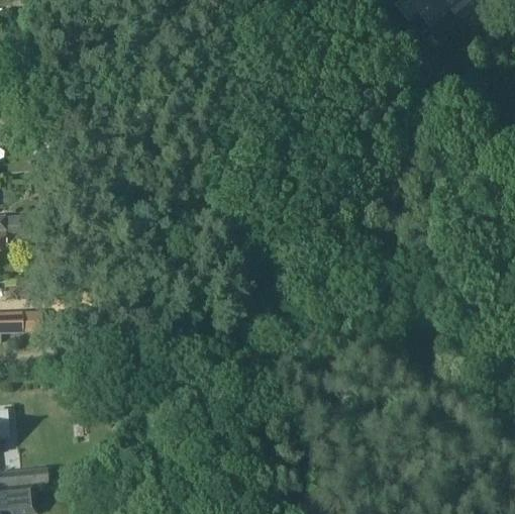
[(447,11),(438,0),(389,0),(406,21),(403,23),(411,34),(415,31),(417,34),(447,11)]
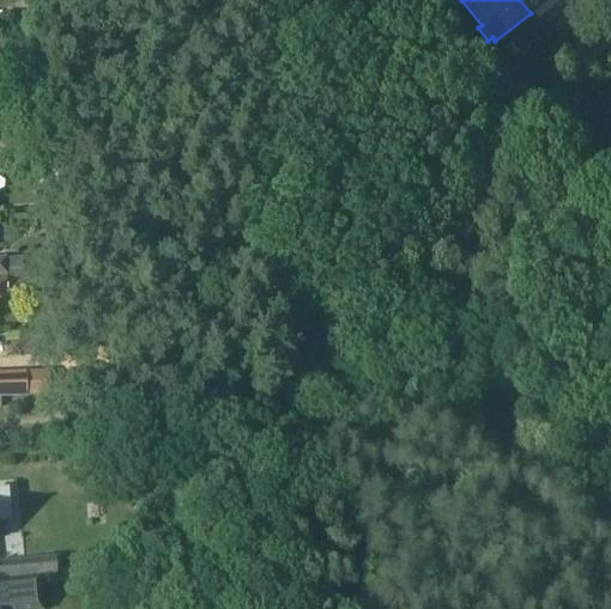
[(520,0),(531,13),(546,0),(520,0)]
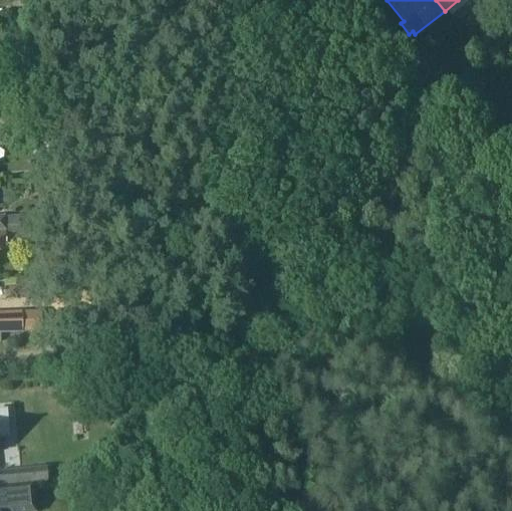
[(16,128),(0,129),(0,141),(17,141),(16,128)]
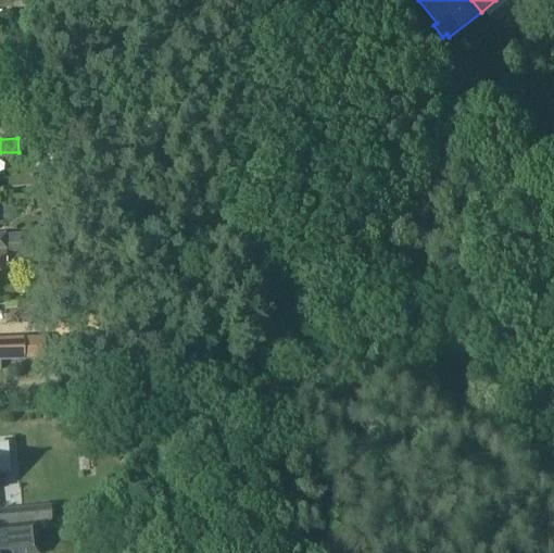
[(3,231),(0,231),(0,247),(20,247),(20,231),(3,233),(3,231)]
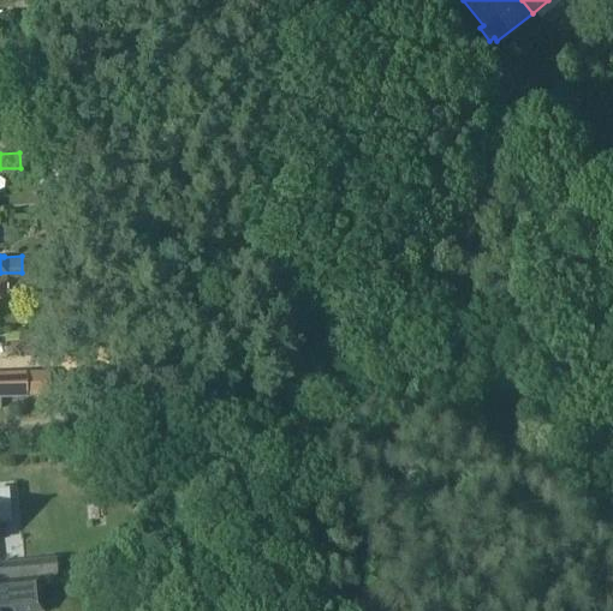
[(22,273),(0,273),(0,291),(25,291),(24,273),(22,273)]
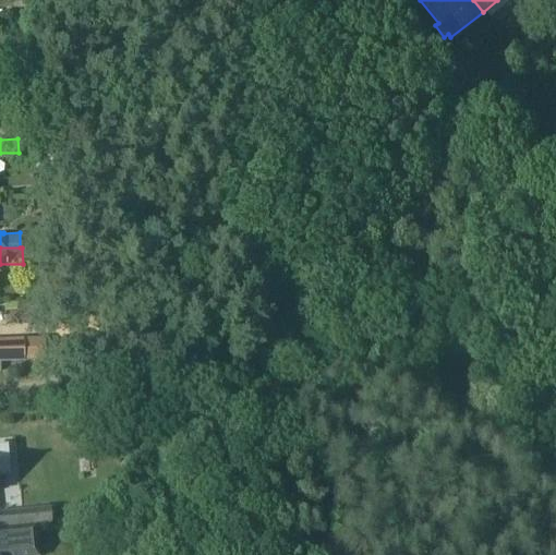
[(105,299),(88,300),(88,310),(106,309),(105,299)]
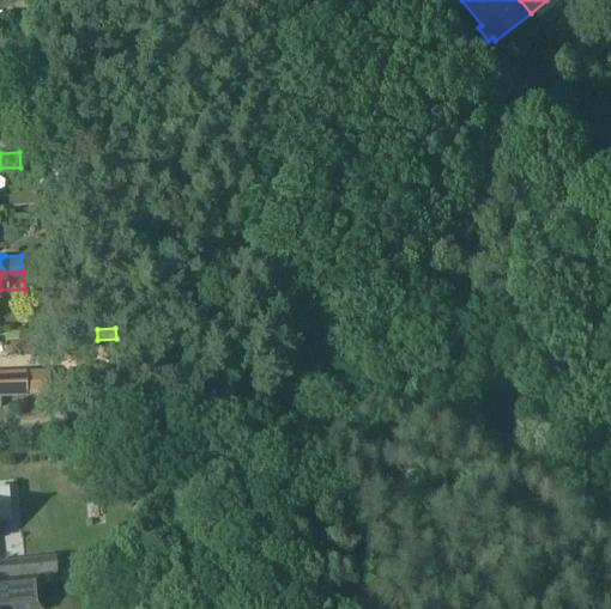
[(96,358),(90,375),(103,379),(109,364),(96,358)]
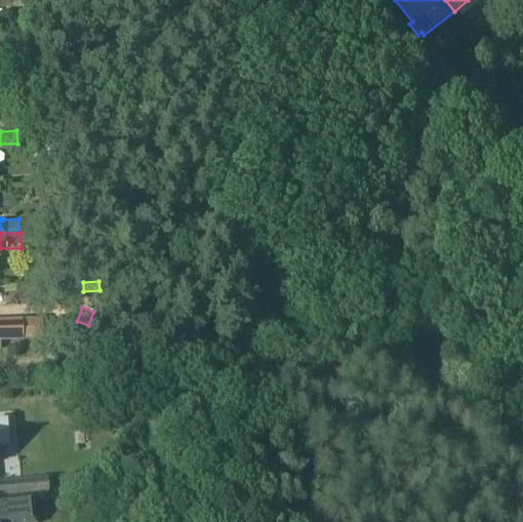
[(17,314),(0,314),(0,335),(18,335),(25,335),(24,320),(24,314),(17,314)]
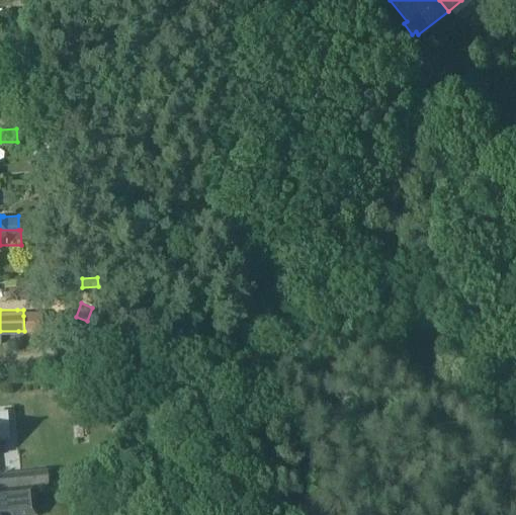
[(81,465),(69,466),(70,482),(83,481),(81,465)]
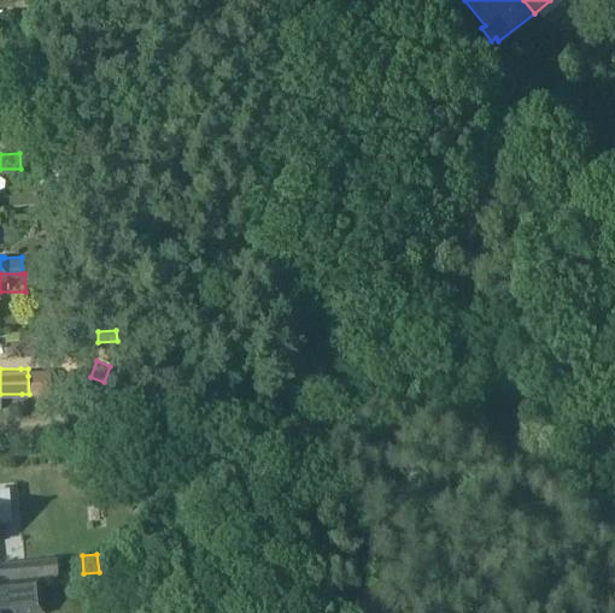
[(52,559),(0,564),(0,579),(53,575),(52,559)]
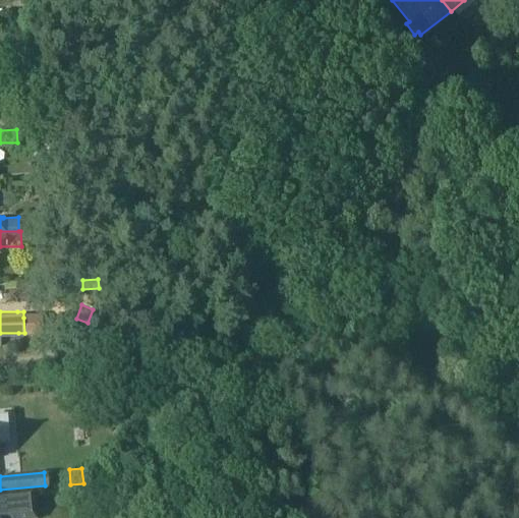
[(0,517),(30,517),(34,517),(31,487),(0,491),(0,517)]
